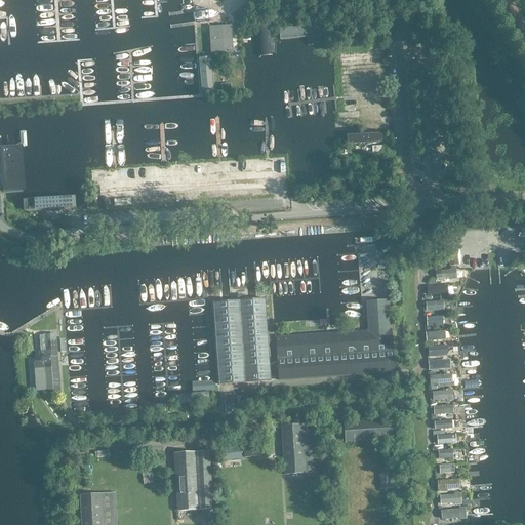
[(233,53),(231,26),(210,27),(211,54),(233,53)]
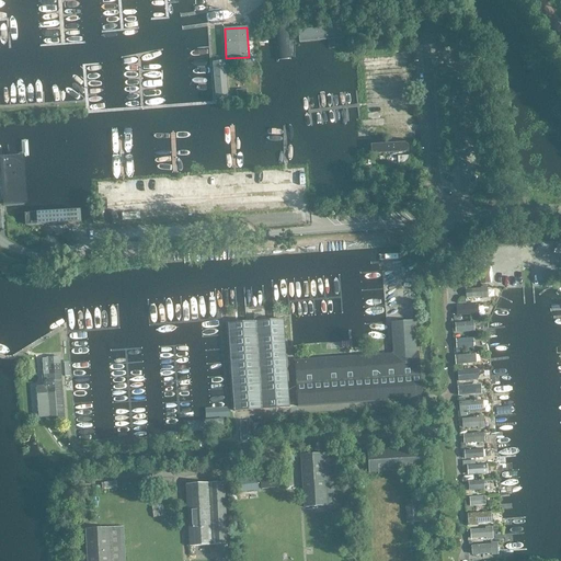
[(344,39),(343,27),(298,31),(299,43),(344,39)]
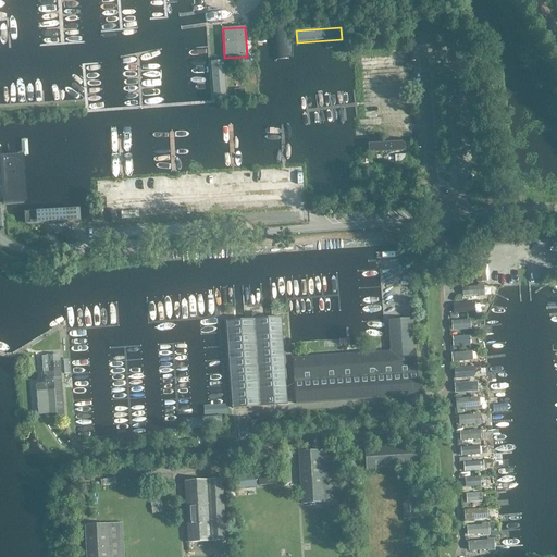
[(225,61),(213,61),(215,98),(227,98),(225,61)]
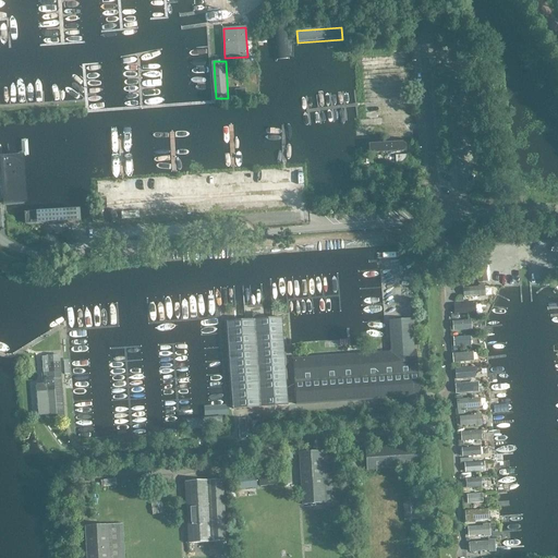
[(239,97),(238,80),(228,81),(230,97),(239,97)]
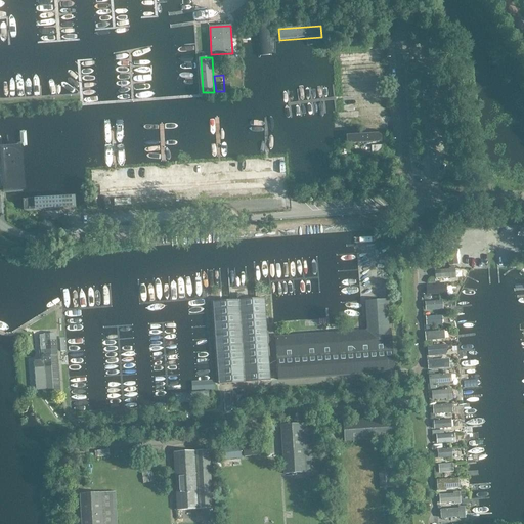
[(381,133),(343,135),(344,144),(382,142),(381,133)]
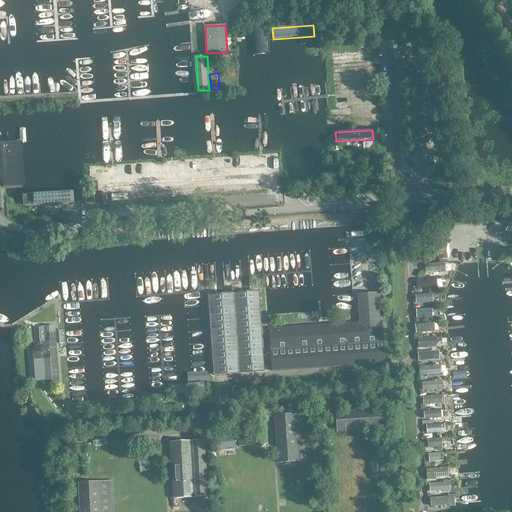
[(365,149),(375,147),(374,141),(364,142),(365,149)]
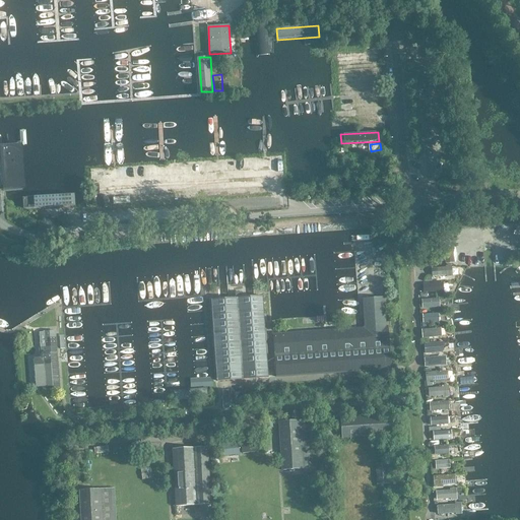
[(4,148),(7,190),(25,189),(22,146),(4,148)]
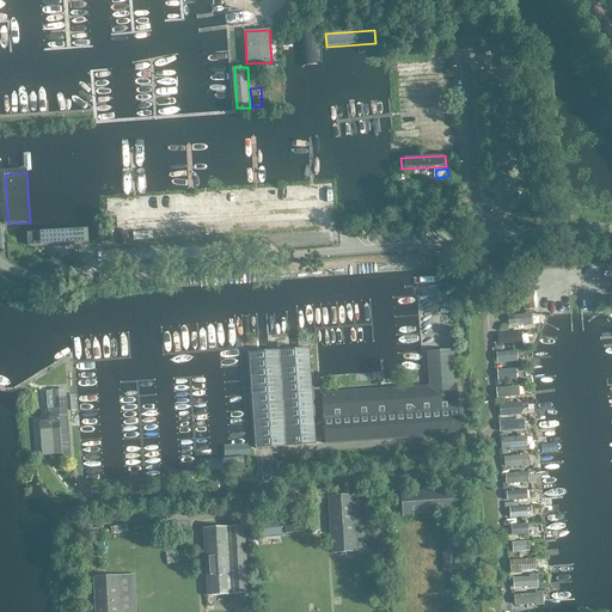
[(103,240),(102,219),(90,219),(91,240),(103,240)]
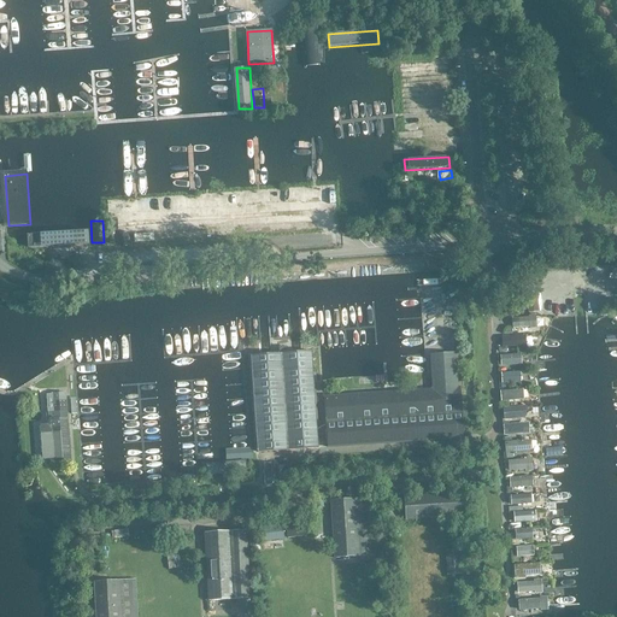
[(89,231),(27,235),(28,250),(90,246),(89,231)]
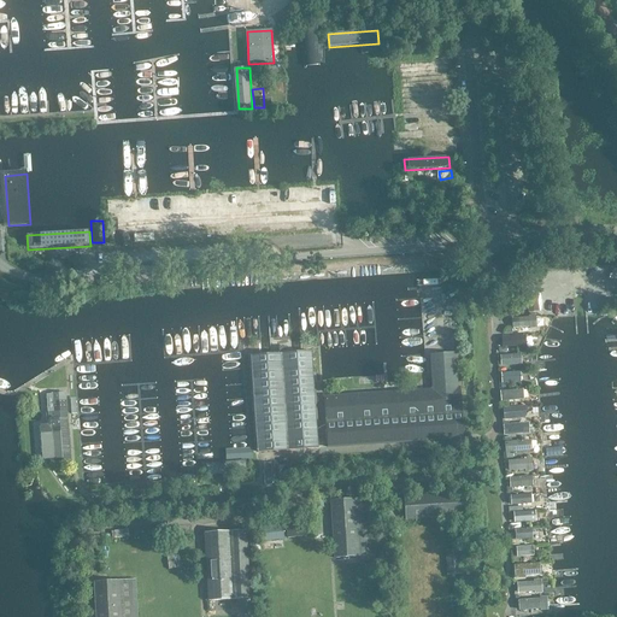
[(538,312),(536,293),(528,294),(529,312),(538,312)]
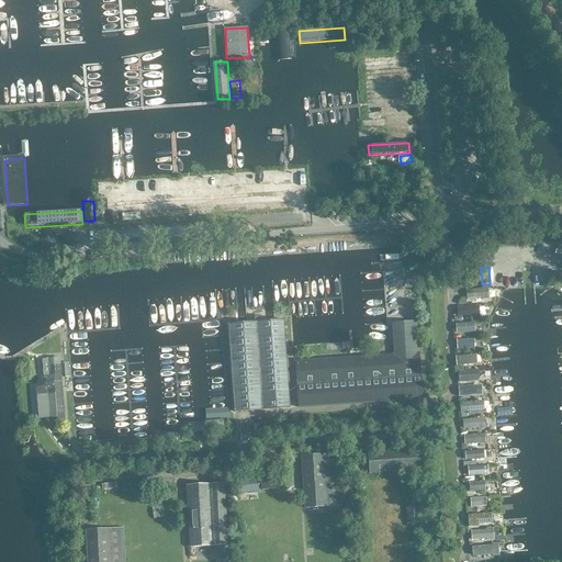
[(489,299),(487,288),(482,289),(482,290),(467,291),(468,299),(483,298),(483,300),(489,299)]
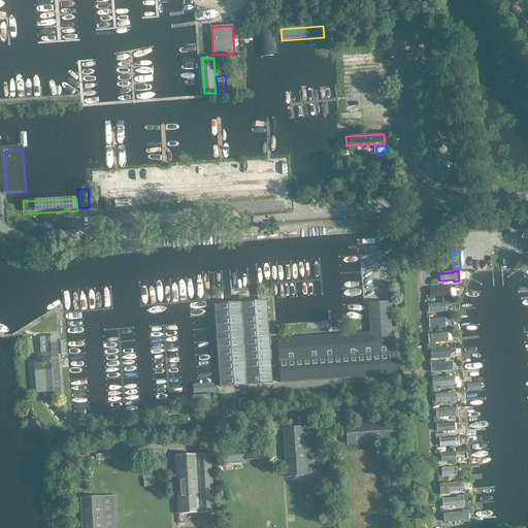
[(450,297),(450,287),(443,287),(444,289),(430,290),(430,297),(444,296),(444,297),(450,297)]
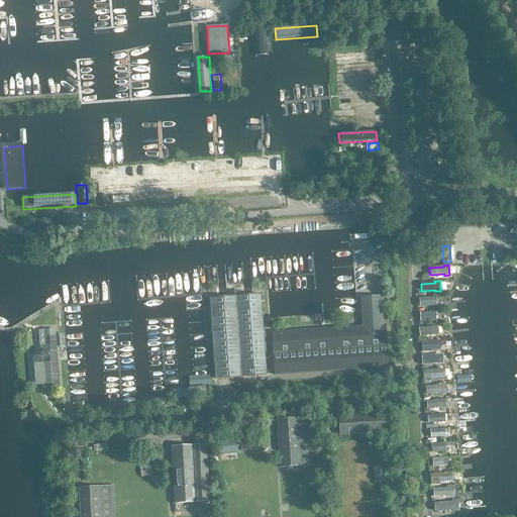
[(267,376),(261,295),(239,297),(239,292),(233,292),(234,297),(210,299),(216,379),(267,376)]
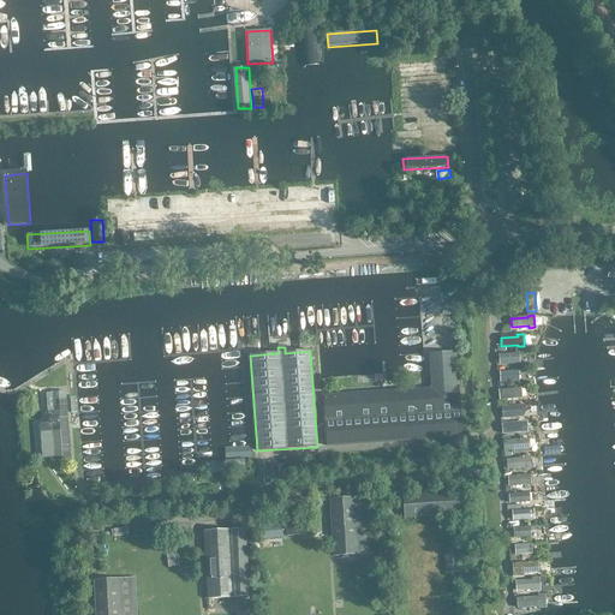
[(461,437),(458,387),(455,387),(454,353),(429,354),(431,388),(323,395),(327,446),(461,437)]
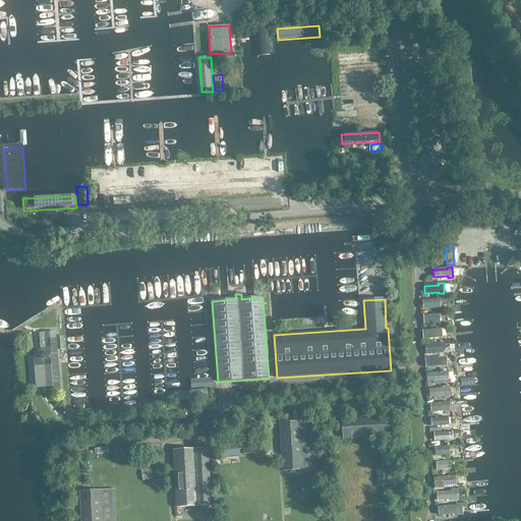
[(440,307),(440,300),(423,301),(423,308),(440,307)]
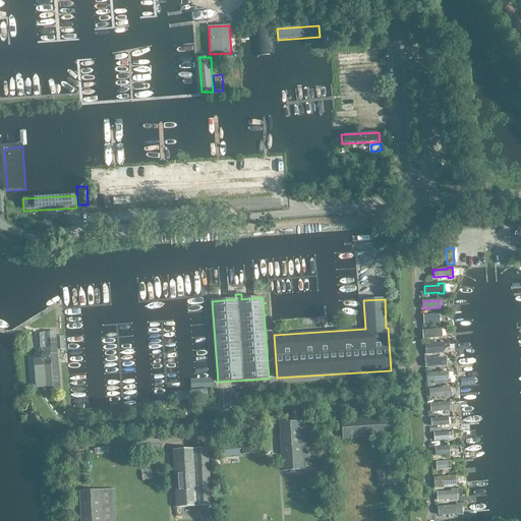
[(440,323),(439,314),(425,315),(426,324),(440,323)]
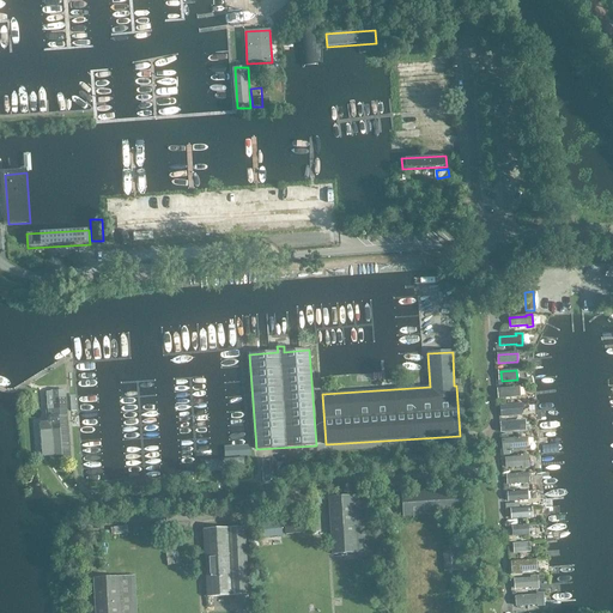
[(519,396),(519,388),(497,390),(497,399),(519,396)]
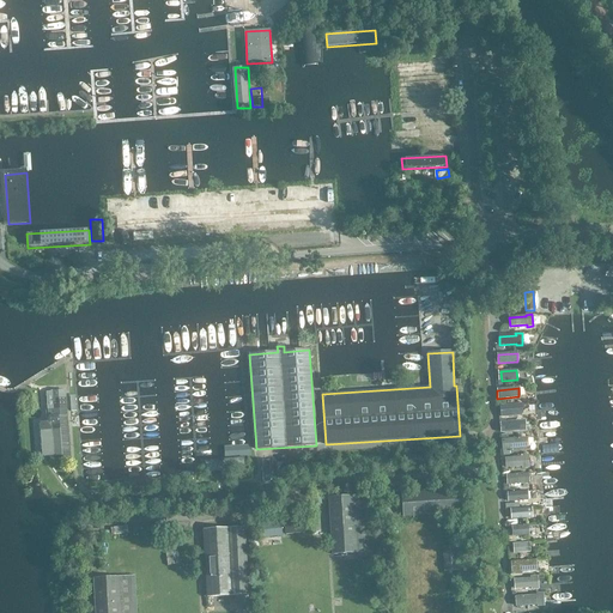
[(70,457),(65,392),(52,392),(53,410),(48,411),(48,423),(41,423),(43,456),(50,456),(50,461),(54,460),(54,459),(70,457)]
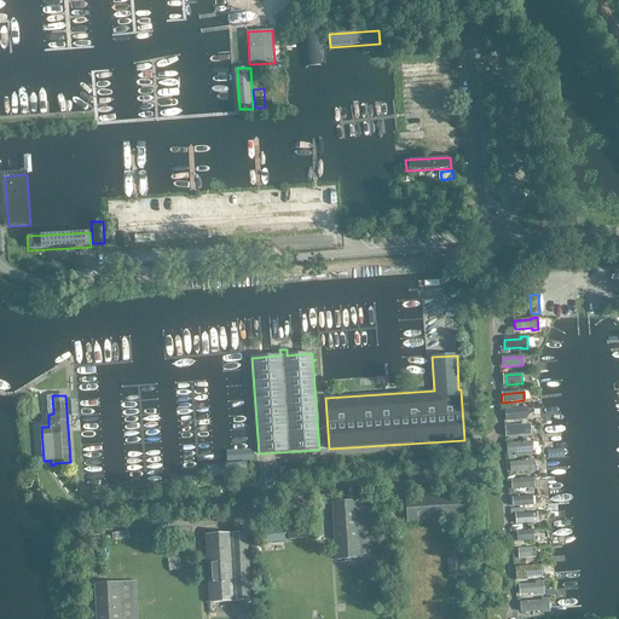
[(525,417),(524,409),(508,410),(509,418),(525,417)]
